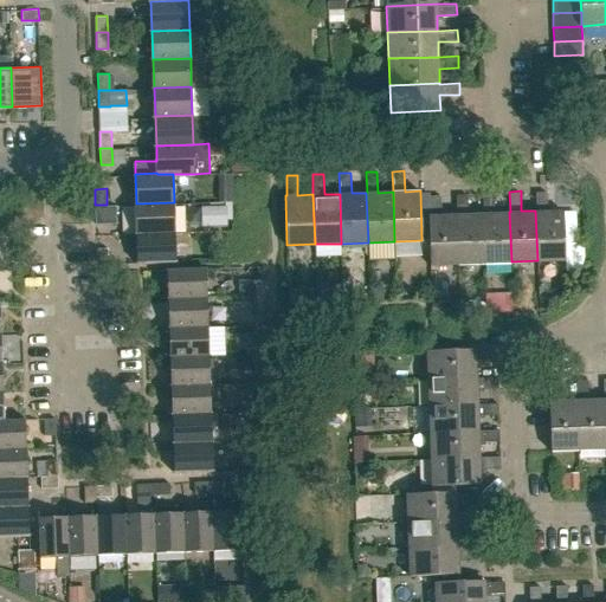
[(535,211),(537,260),(566,259),(563,209),(548,211),(547,191),(535,191),(536,211),(535,211)]
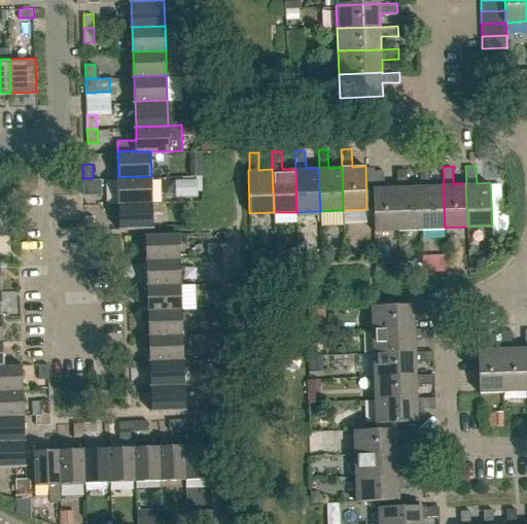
[(445,228),(443,184),(430,184),(429,167),(419,168),(420,185),(421,228),(445,228)]
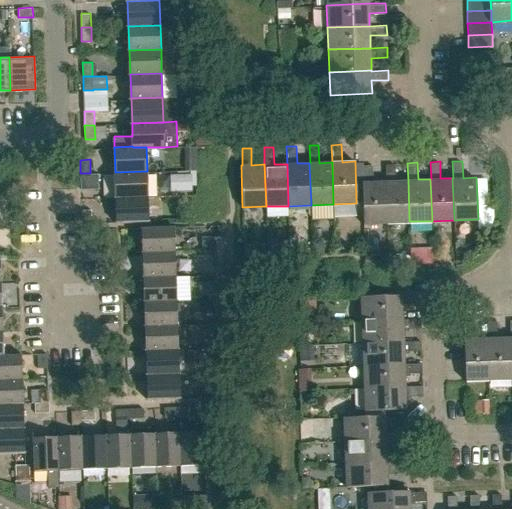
[(409,221),(408,180),(395,180),(395,163),(385,164),(386,180),(385,180),(387,222),(409,221)]
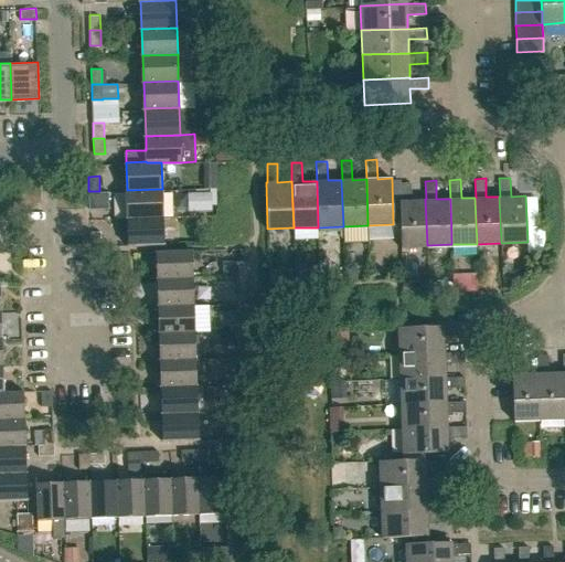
[(427,245),(425,199),(412,200),(411,181),(401,181),(401,200),(400,200),(401,246),(427,245)]
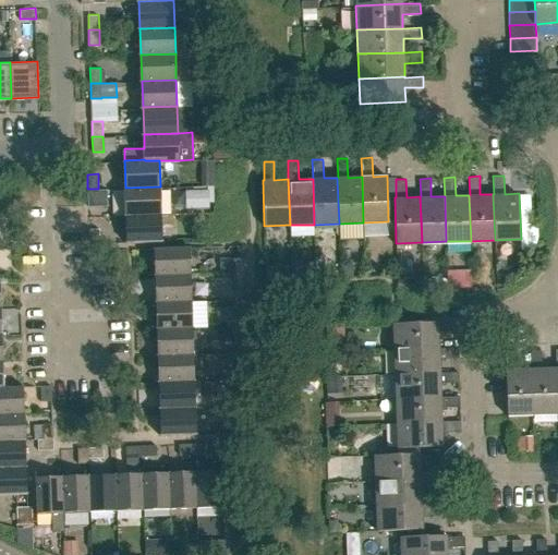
[(126,215),(161,213),(160,186),(125,188),(126,215)]
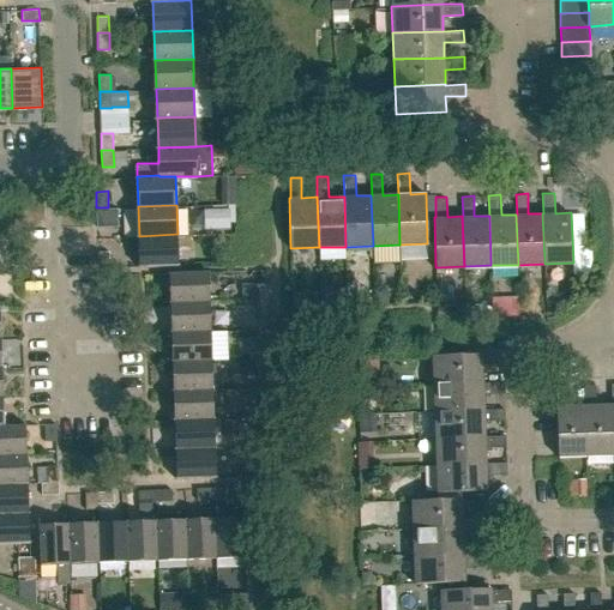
[(114,207),(96,207),(97,224),(114,224),(114,207)]
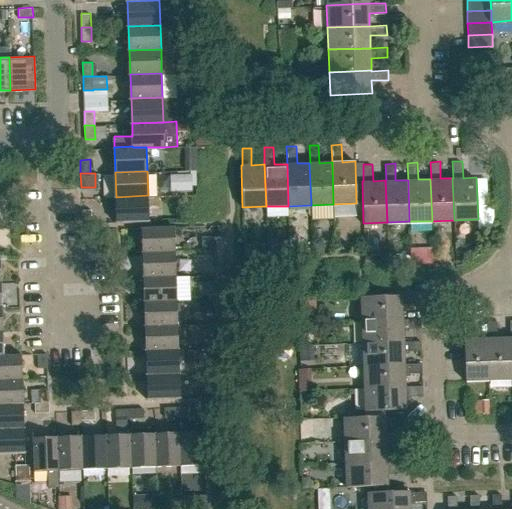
[(117,221),(149,220),(148,195),(116,197),(117,221)]
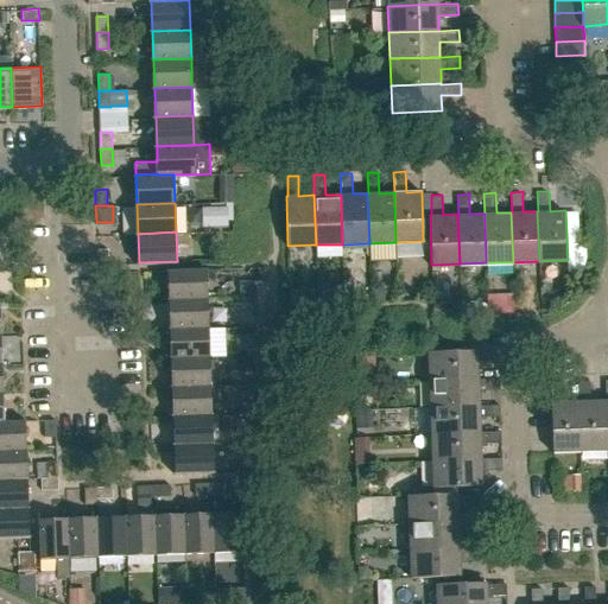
[(97,265),(109,265),(108,248),(96,248),(97,265)]
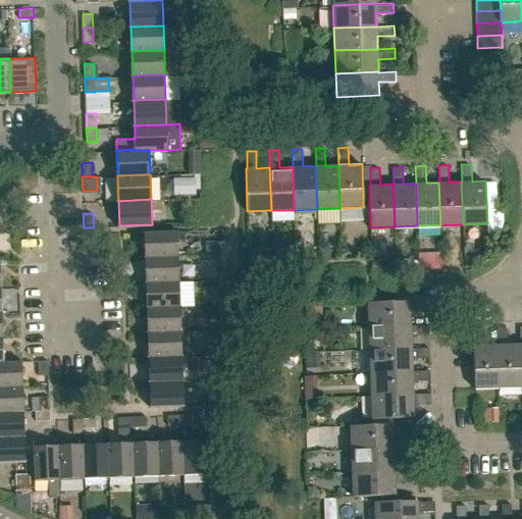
[(145,257),(178,256),(177,230),(144,231),(145,257)]
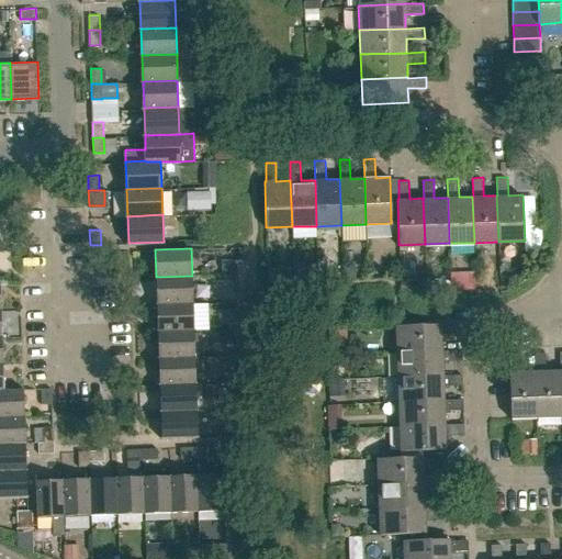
[(236,274),(246,274),(246,258),(235,258),(236,274)]
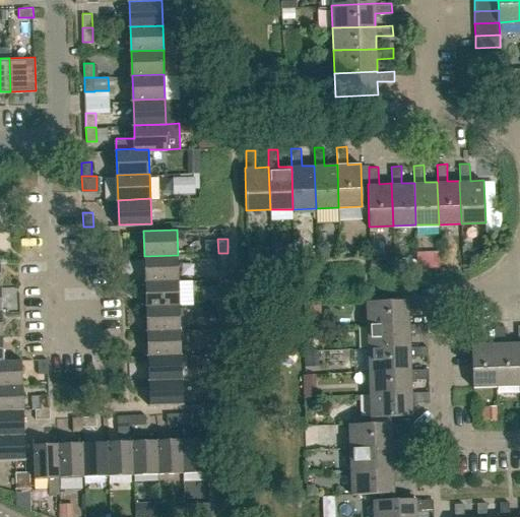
[(228,253),(218,253),(218,267),(228,267),(228,253)]
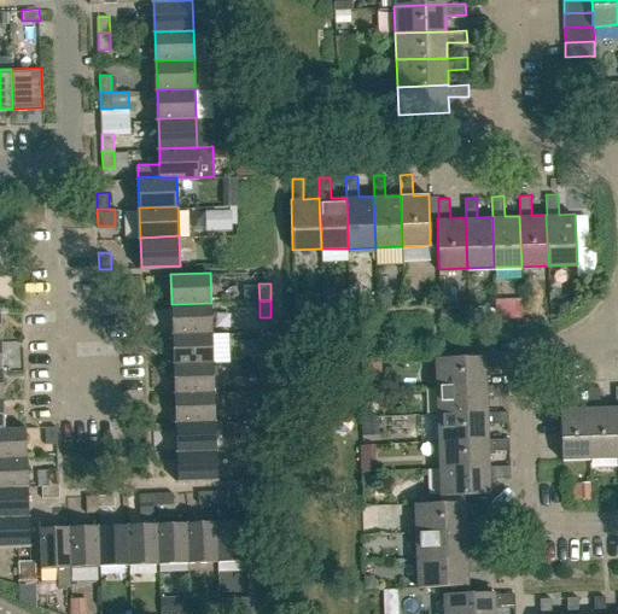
[(173,333),(213,332),(211,303),(172,304),(173,333)]
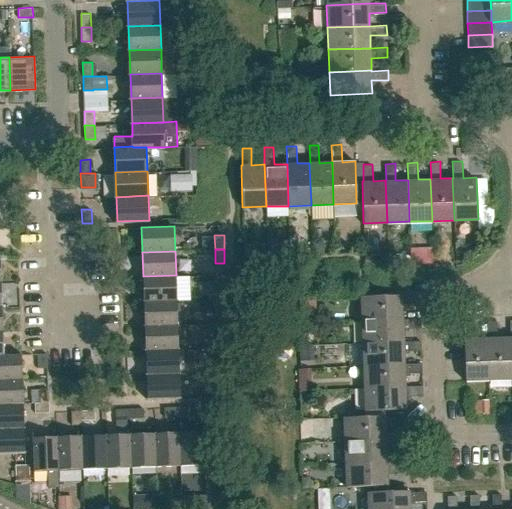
[(143,301),(176,299),(176,275),(143,276),(143,301)]
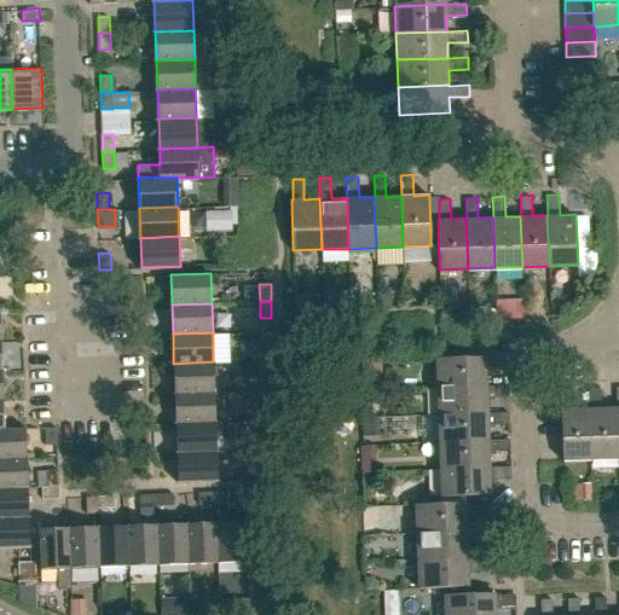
[(262,360),(273,360),(272,343),(261,343),(262,360)]
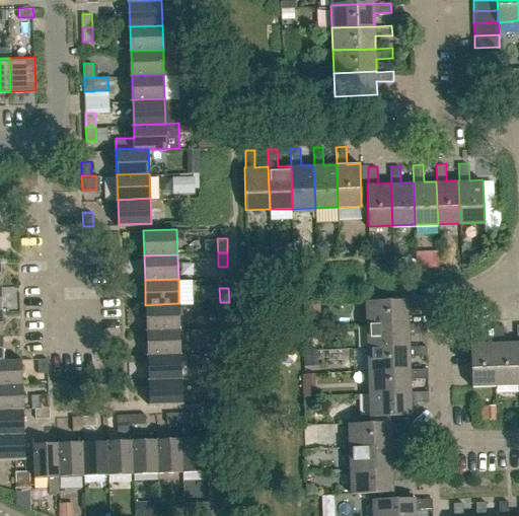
[(366,323),(409,321),(409,309),(426,308),(425,299),(409,300),(408,298),(365,299),(366,323)]
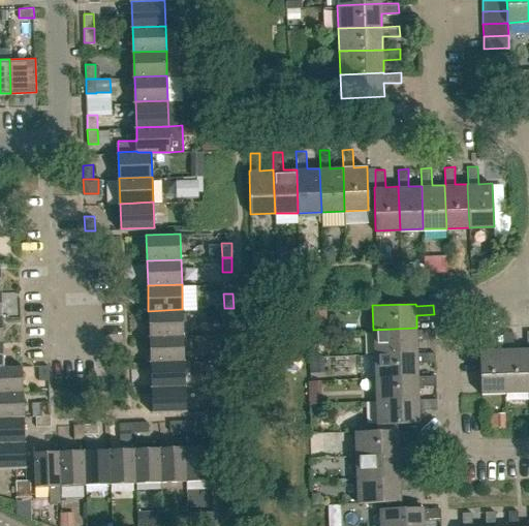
[(224,322),(234,322),(234,308),(224,308),(224,322)]
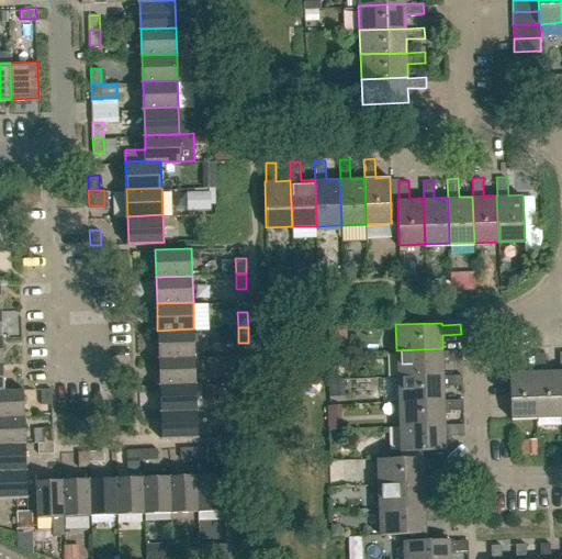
[(158,357),(194,356),(193,328),(157,331),(158,357)]
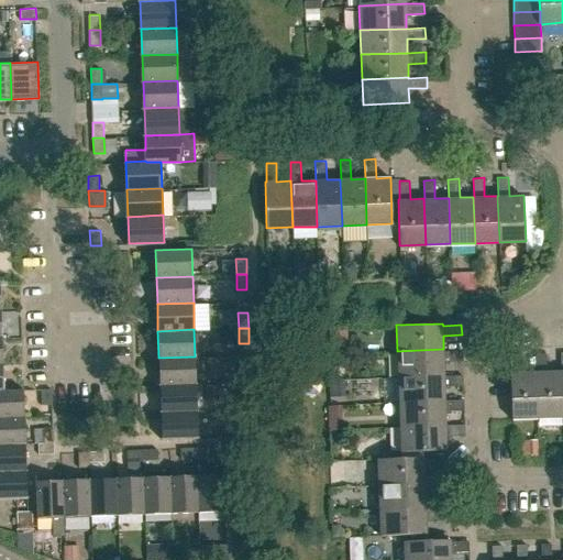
[(398,375),(444,374),(444,360),(462,360),(462,349),(443,350),(443,349),(397,351),(398,375)]
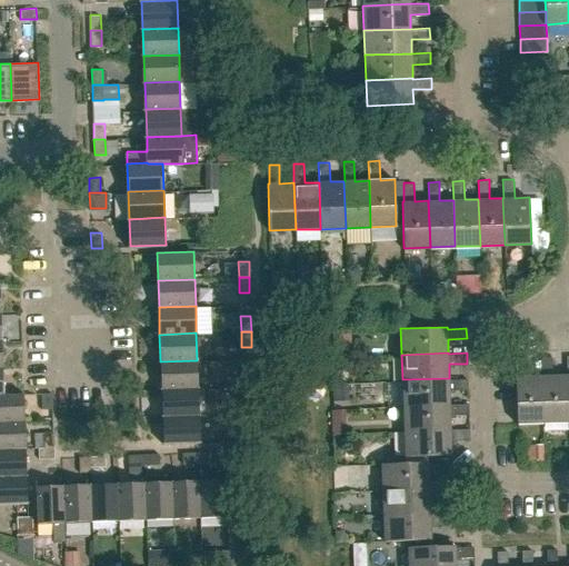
[(568,420),(566,374),(552,374),(552,355),(541,356),(542,375),(541,375),(543,421),(568,420)]
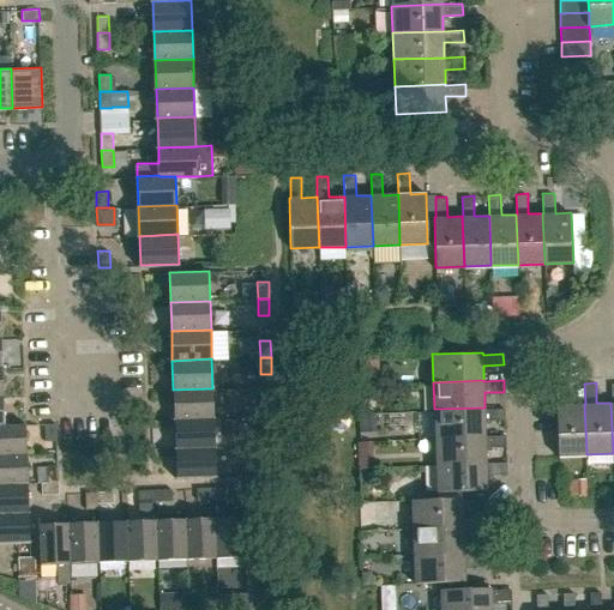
[(587,454),(584,404),(570,404),(569,384),(558,385),(559,404),(557,404),(559,456),(587,454)]
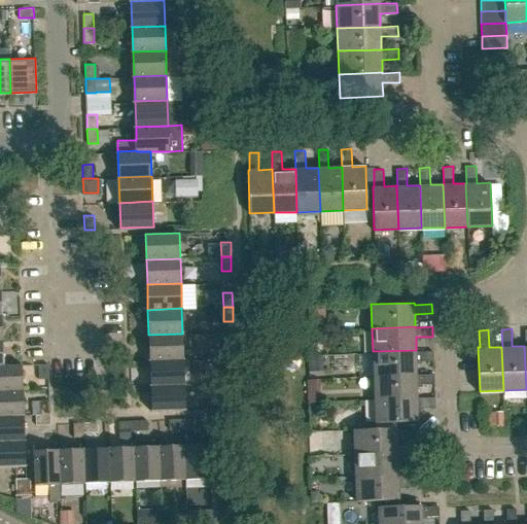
[(149,359),(183,358),(182,334),(148,335),(149,359)]
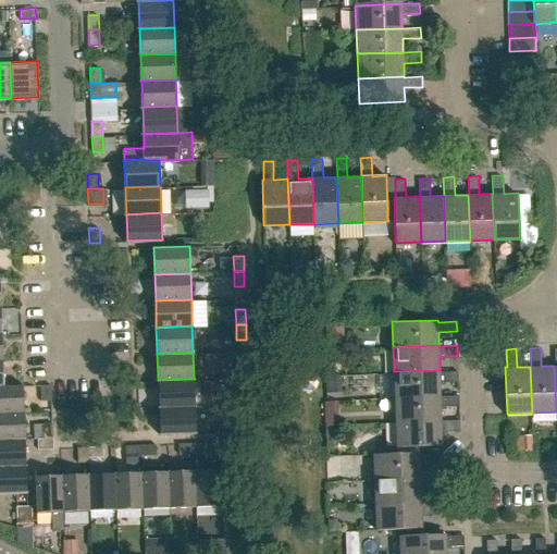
[(237,378),(247,377),(247,361),(237,362),(237,378)]
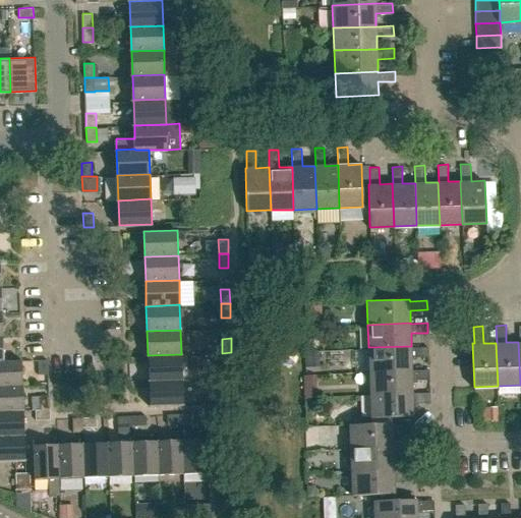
[(459,345),(446,345),(445,359),(458,360),(459,345)]
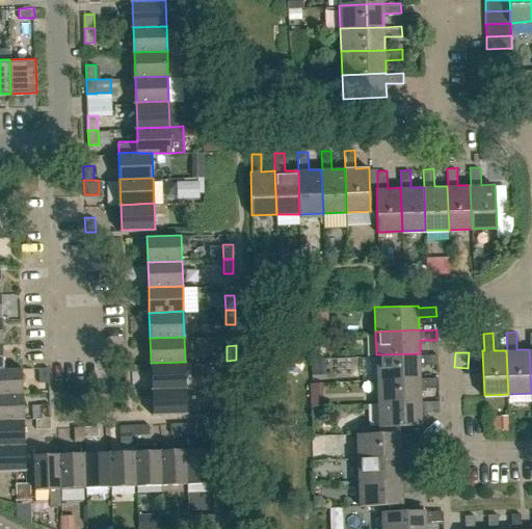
[(377,378),(421,376),(420,364),(437,363),(437,353),(420,353),(376,354),(377,378)]
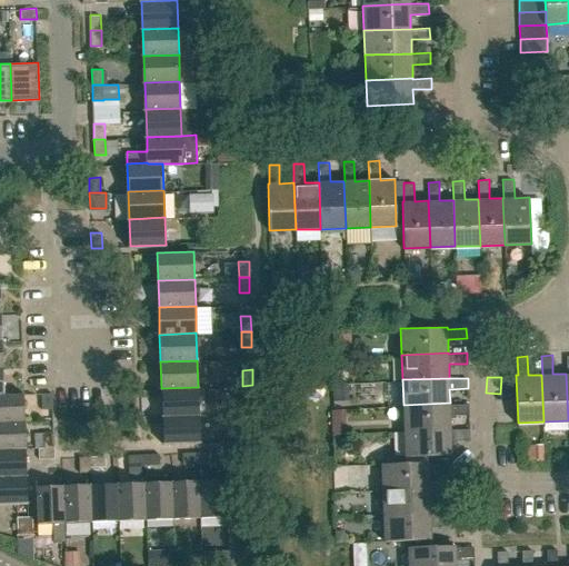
[(252,385),(242,386),(243,401),(253,400),(252,385)]
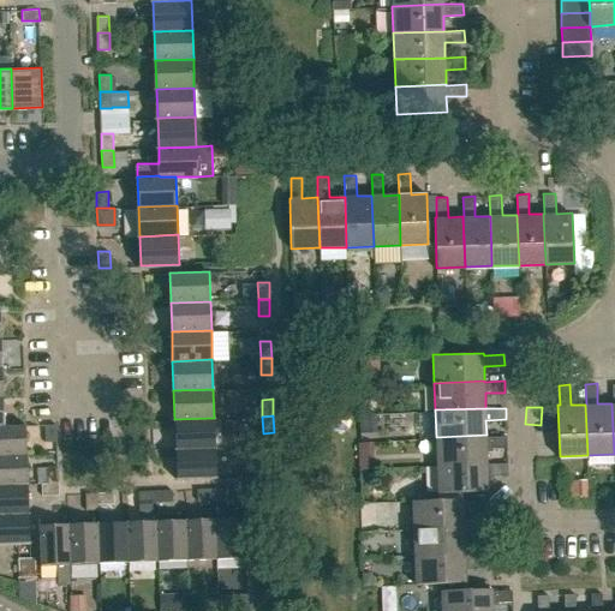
[(175,449),(215,447),(214,418),(174,419),(175,449)]
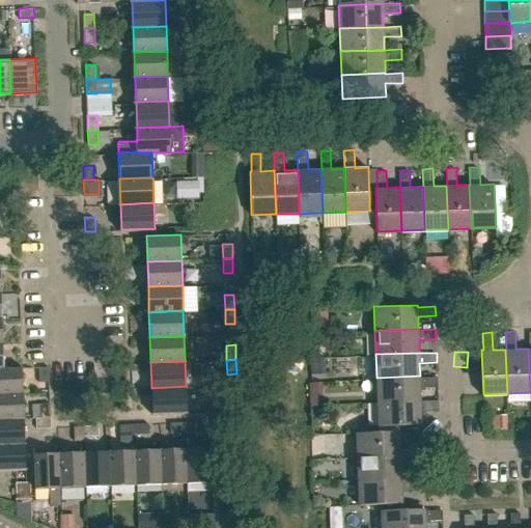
[(38,380),(49,380),(48,365),(38,365),(38,380)]
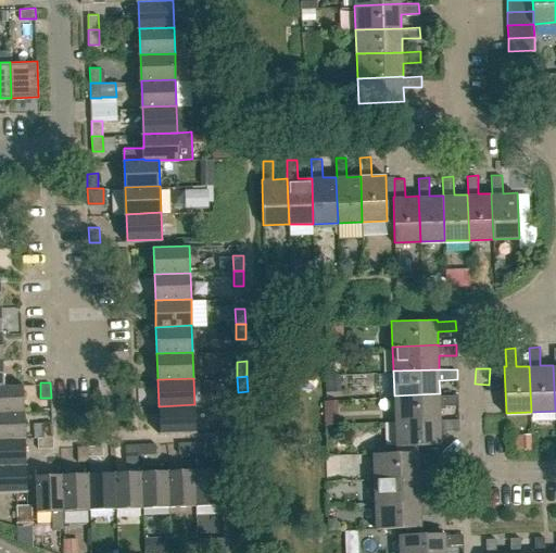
[(0,411),(24,411),(23,384),(3,385),(0,385),(0,411)]
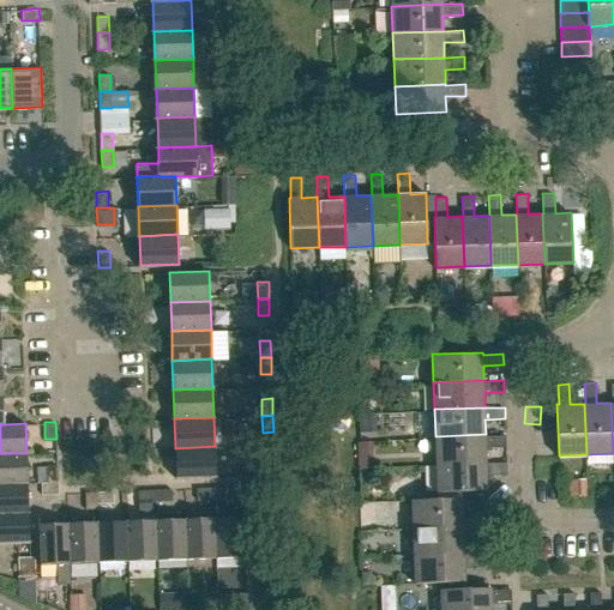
[(437,463),(487,460),(486,446),(506,445),(506,434),(486,435),(486,434),(435,436),(437,463)]
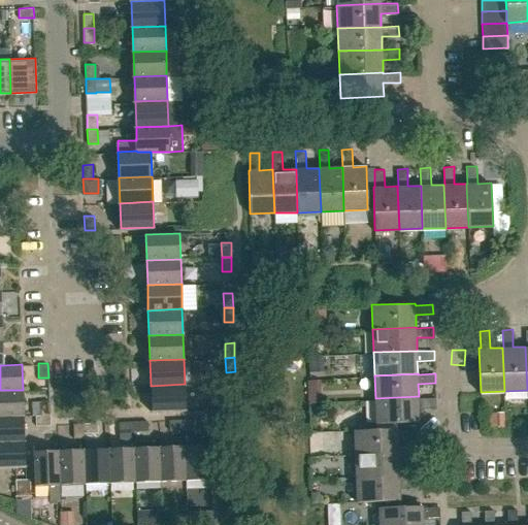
[(319,382),(307,382),(306,402),(318,403),(319,382)]
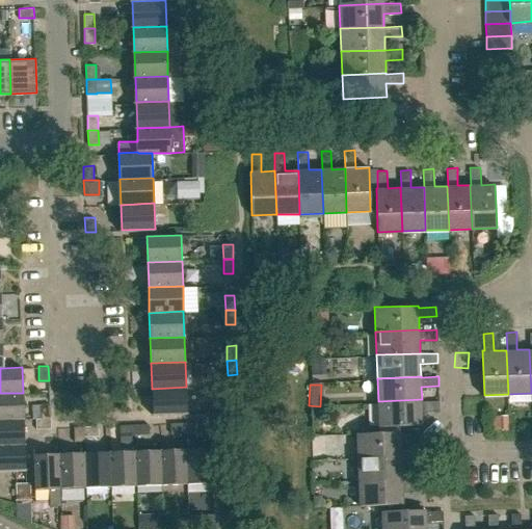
[(186,387),(152,389),(153,415),(187,414),(186,387)]
